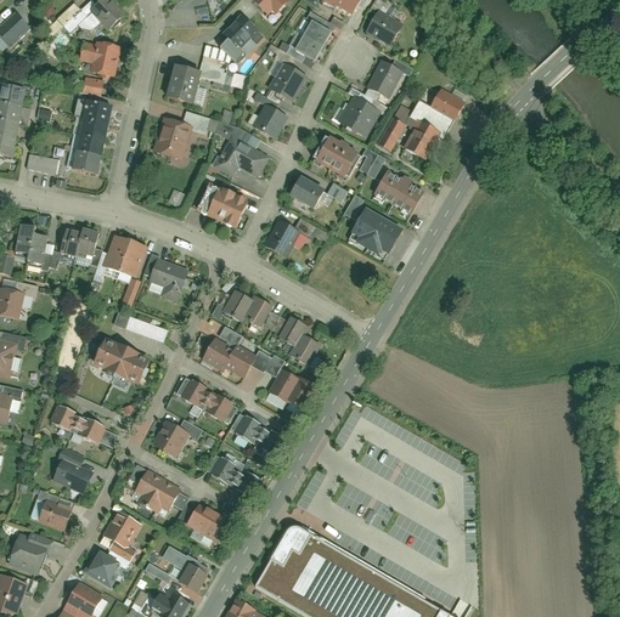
[(124,12),(112,0),(99,0),(89,10),(106,29),(124,12)]
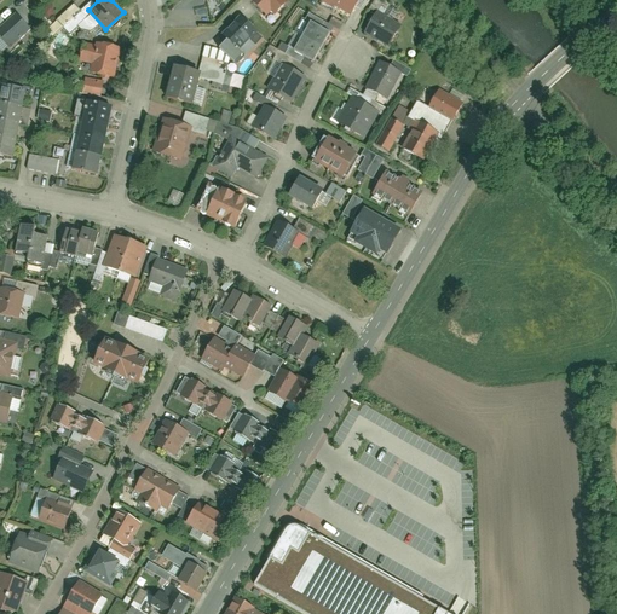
[(252,0),(265,12),(270,7),(272,11),(283,0),(252,0)]
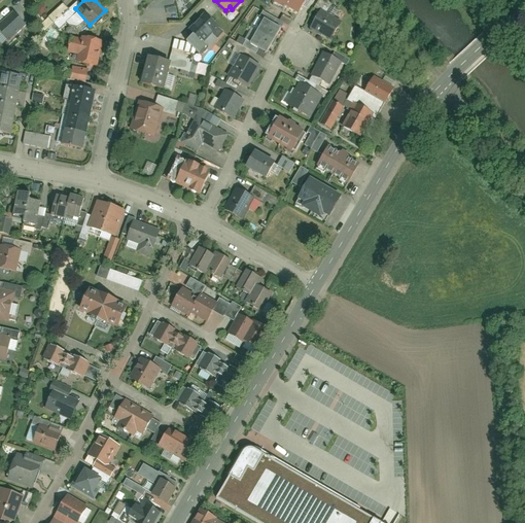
[(278,0),(296,10),(302,0),(278,0)]
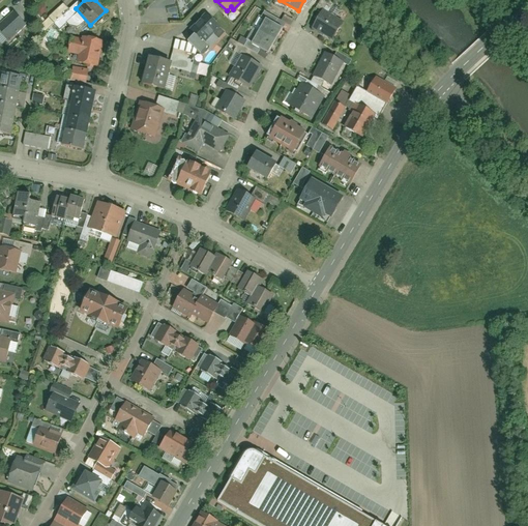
[(320,7),(309,27),(330,38),(342,19),(320,7)]
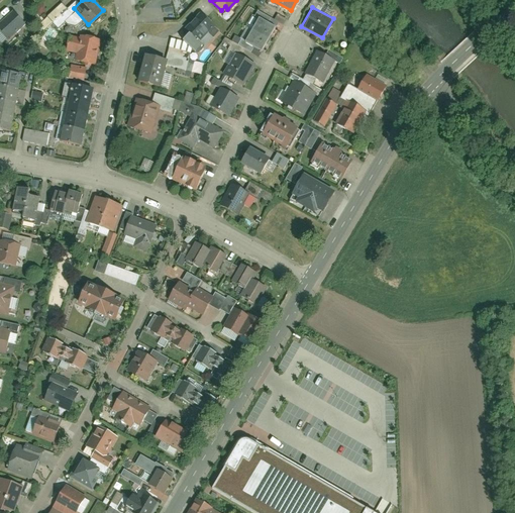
[(23,22),(11,9),(0,18),(0,29),(7,37),(23,22)]
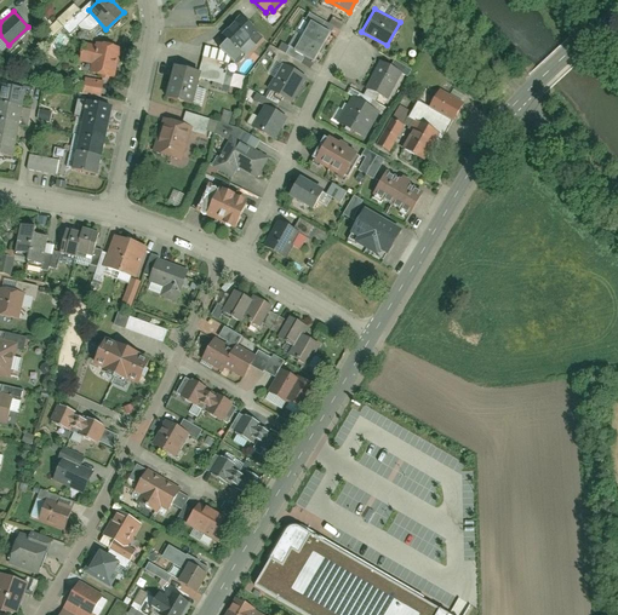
[(239,46),(256,28),(240,13),(223,32),(228,36),(219,45),(238,62),(246,52),(239,46)]
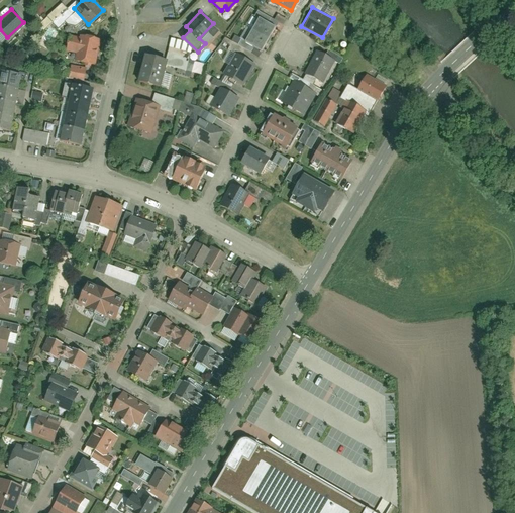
[(251,27),(267,36),(274,24),(259,16),(251,27)]
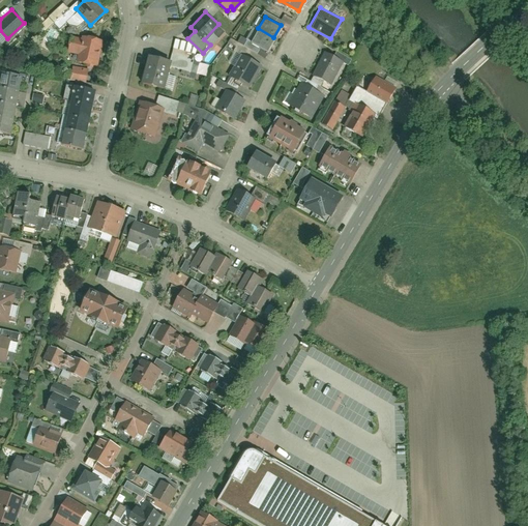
[(251,40),(266,50),(273,37),(258,28),(251,40)]
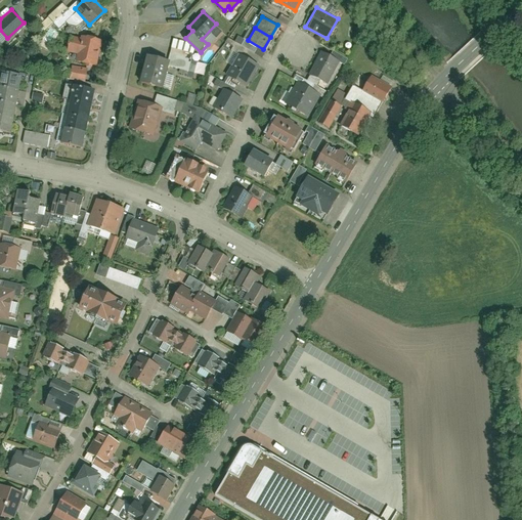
[(95,63),(101,38),(81,34),(80,36),(70,34),(67,50),(77,52),(76,59),(95,63)]
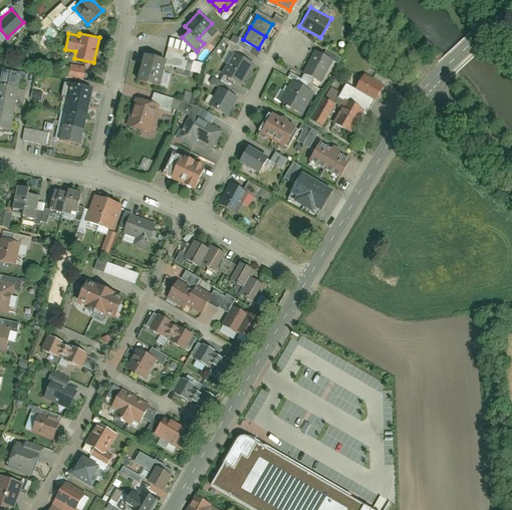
[(300,68),(320,79),(331,57),(311,47),(300,68)]
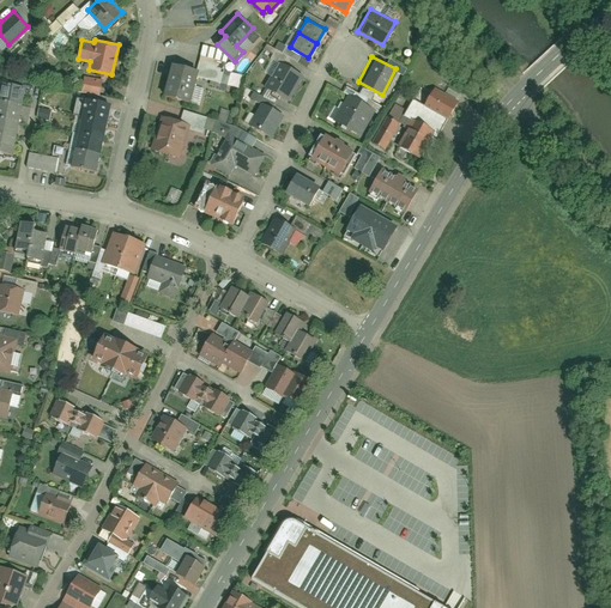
[(262,84),(286,98),(301,74),(277,59),(262,84)]
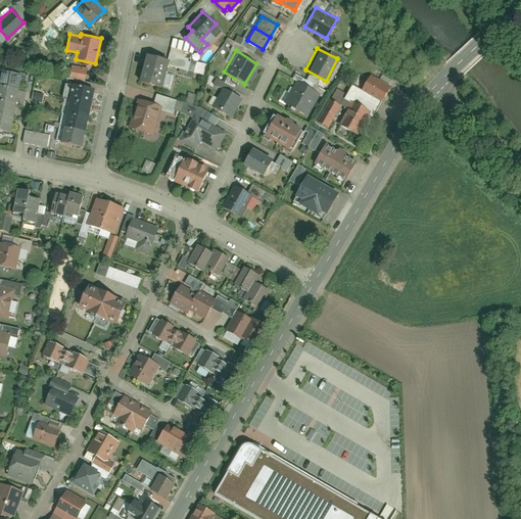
[(146,53),(139,80),(162,86),(170,59),(146,53)]
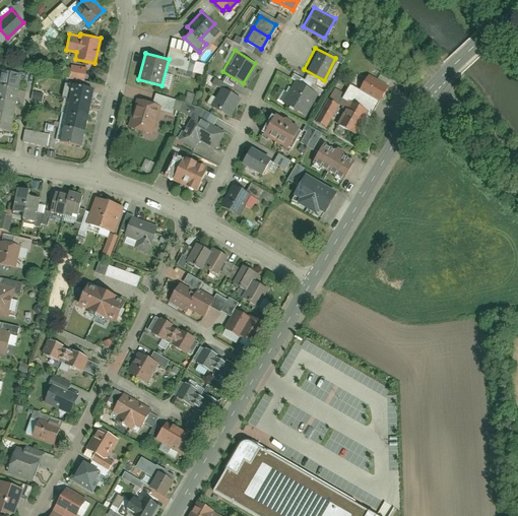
[(82,76),(84,64),(67,61),(65,73),(82,76)]
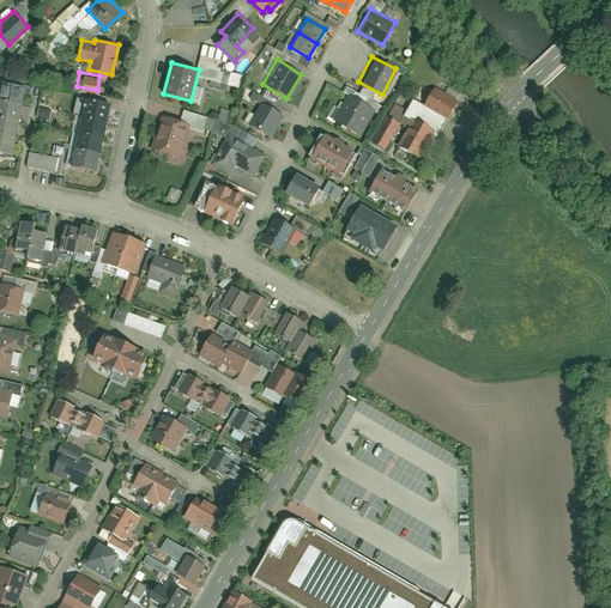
[(20,87),(0,84),(0,99),(18,103),(20,87)]
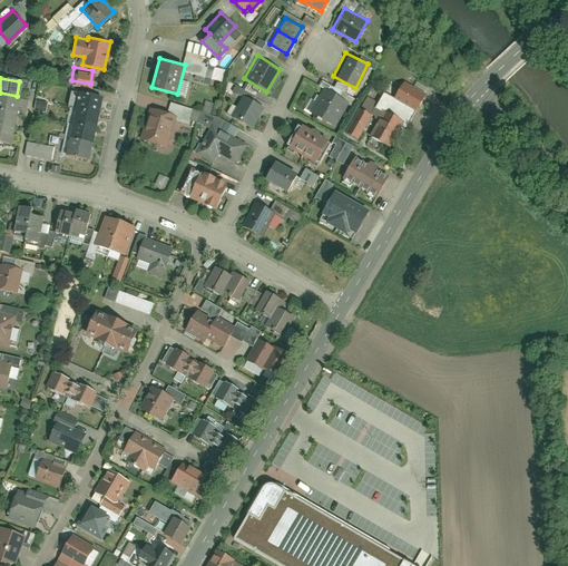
[(321,87),(309,110),(335,125),(346,101),(321,87)]
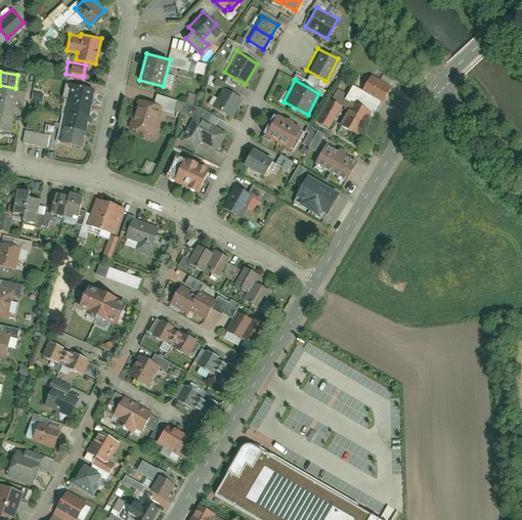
[(93,88),(74,83),(71,97),(90,102),(93,88)]
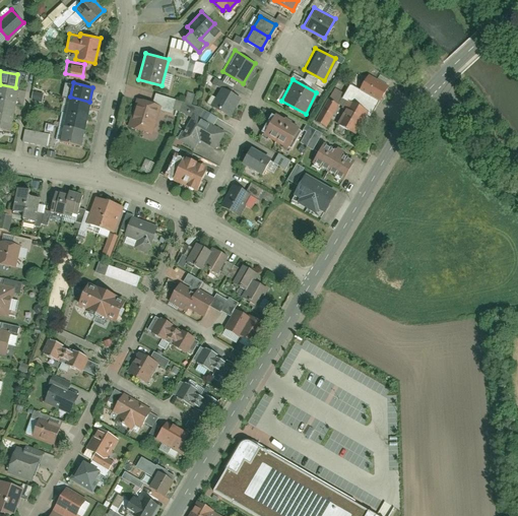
[(15,87),(0,84),(0,98),(13,101),(15,87)]
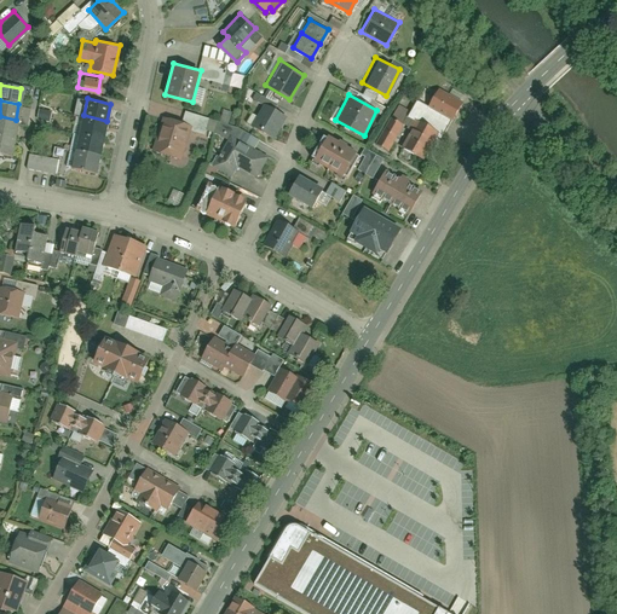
[(396,100),(388,114),(397,117),(404,105),(396,100)]
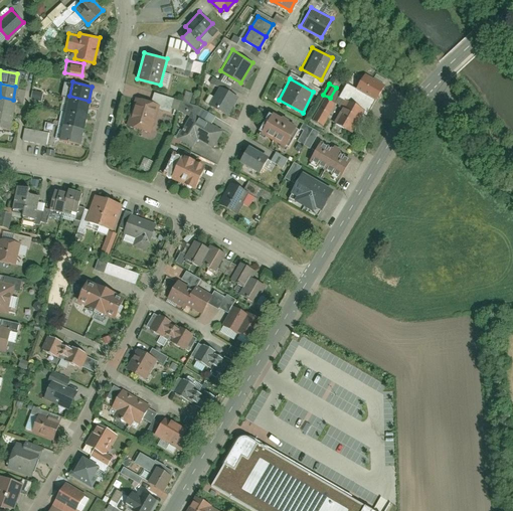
[(209,104),(227,113),(237,95),(218,86),(209,104)]
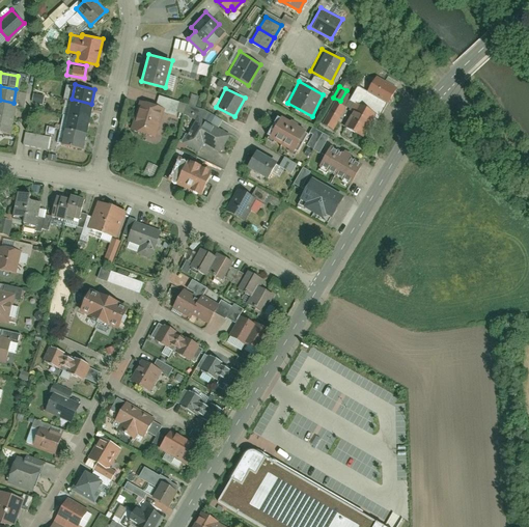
[(138,98),(129,128),(154,135),(163,106),(138,98)]
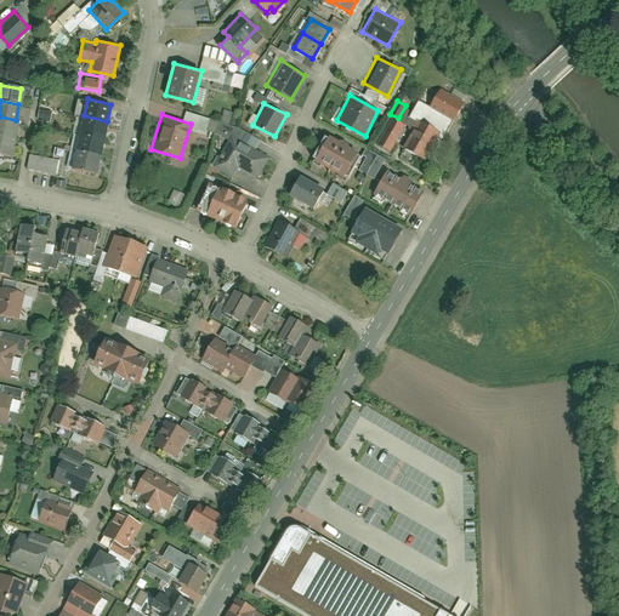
[(384,114),(375,144),(390,148),(399,118),(384,114)]
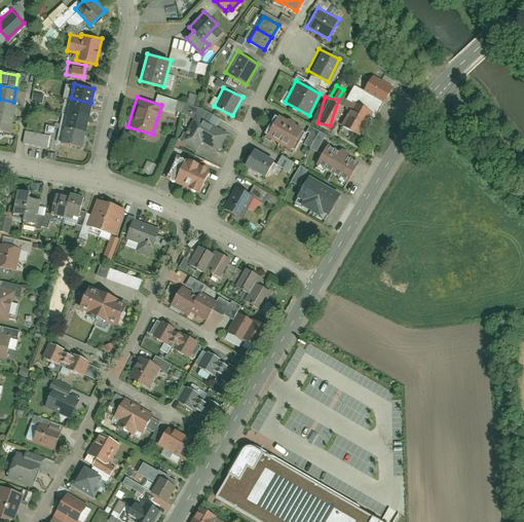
[(90,103),(71,98),(67,112),(87,117),(90,103)]
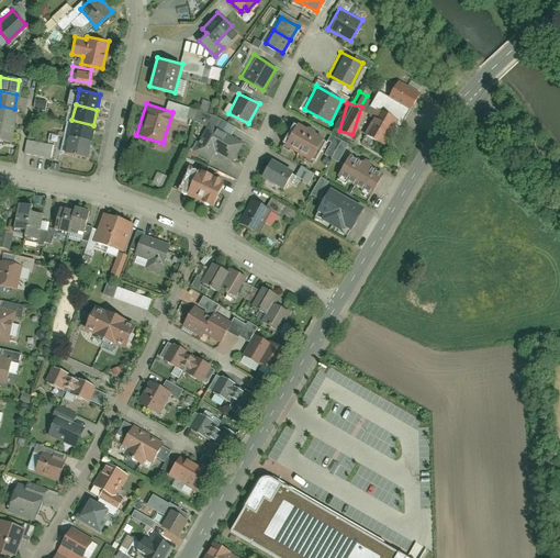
[(14,109),(0,105),(0,121),(11,124),(14,109)]
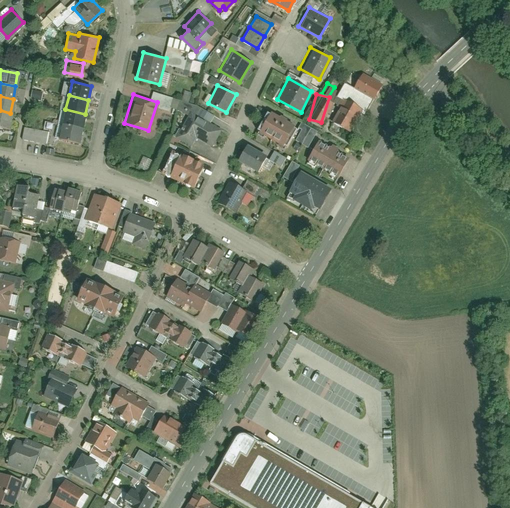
[(335,108),(355,119),(361,107),(341,97),(335,108)]
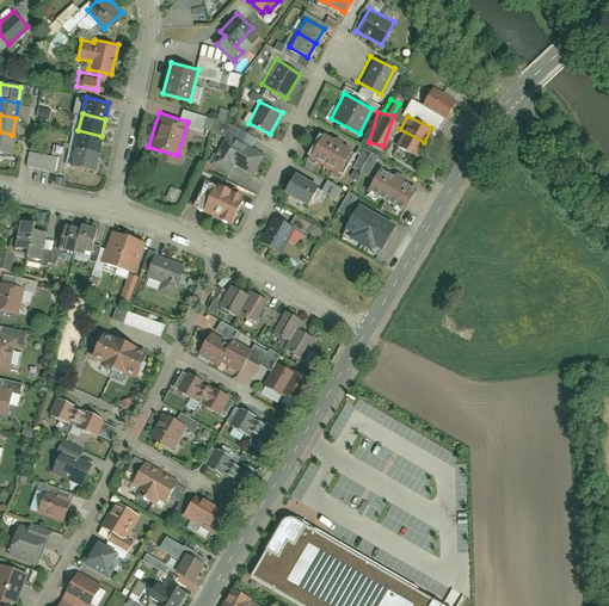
[(393,143),(417,155),(424,142),(400,129),(393,143)]
